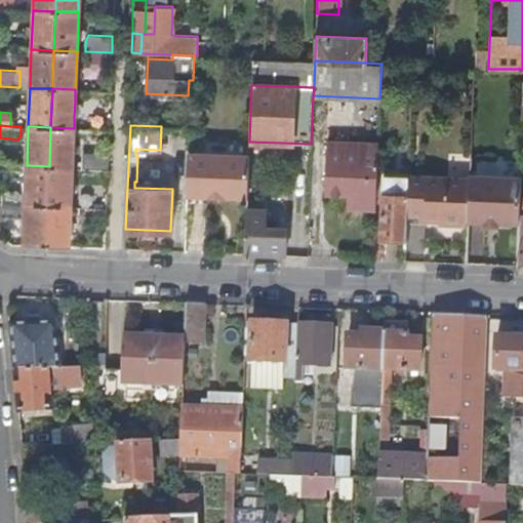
[(50,127),(49,166),(72,167),(74,128),(50,127)]
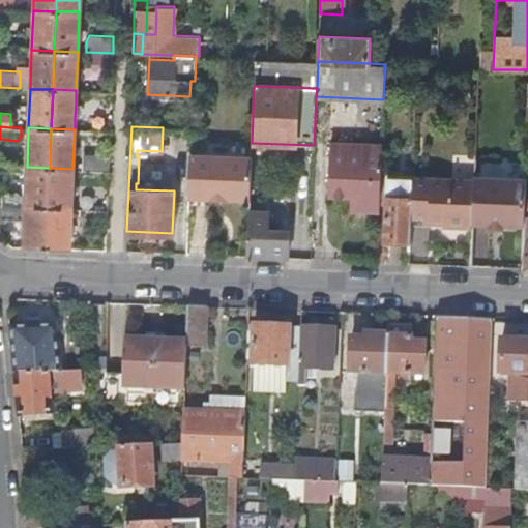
[(350,209),(378,210),(381,144),(330,142),(328,194),(350,195),(350,209)]
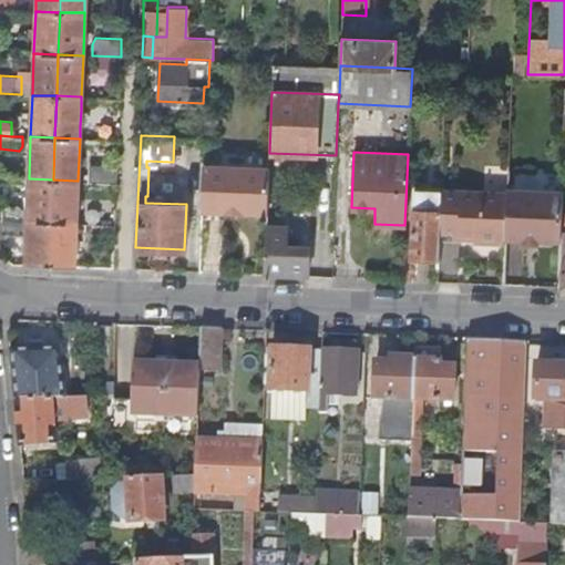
[(89,181),(115,182),(115,165),(90,164),(89,181)]
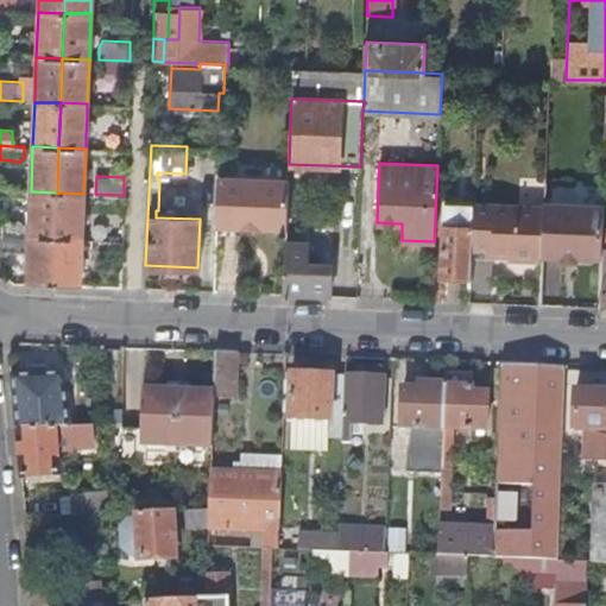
[(286,227),(286,223),(288,180),(220,177),(219,225),(286,227)]
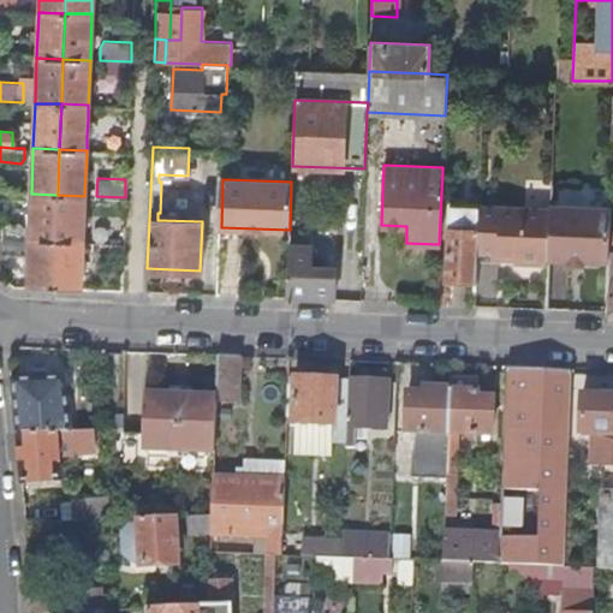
[(31,194),(30,239),(55,240),(58,195),(31,194)]
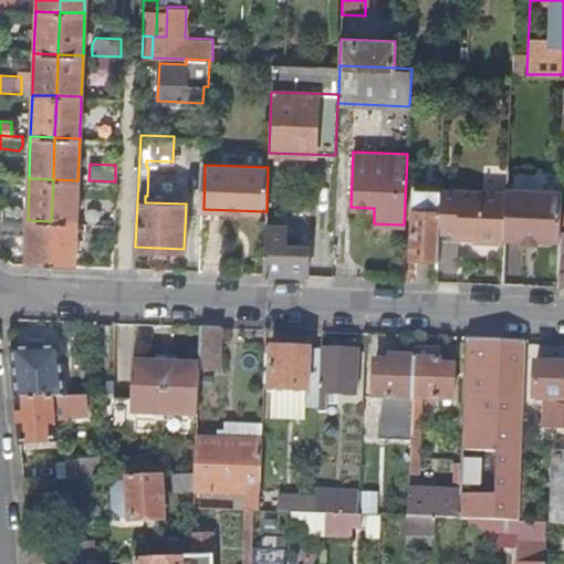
[(53,179),(51,221),(76,222),(77,180),(53,179)]
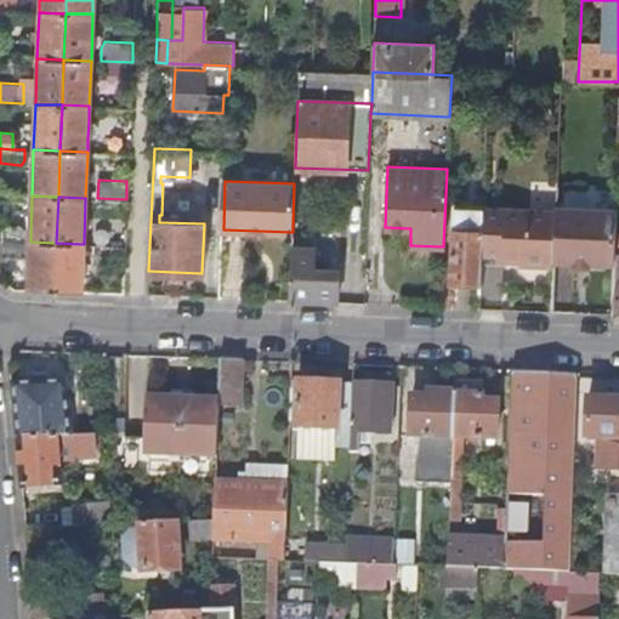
[(449,280),(480,282),(481,255),(482,208),(482,204),(453,203),(449,280)]
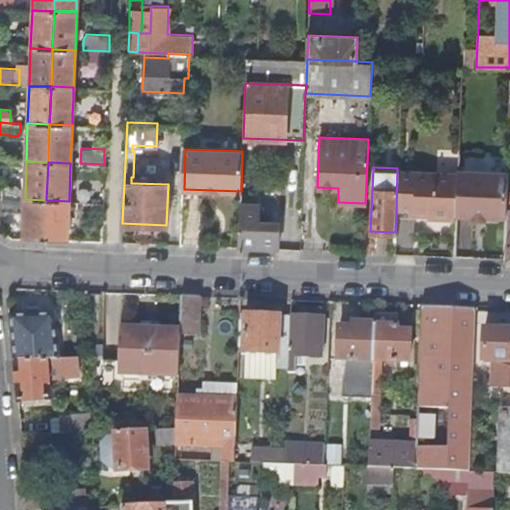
[(506,193),(507,172),(457,170),(457,172),(456,205),(455,215),(471,216),(471,219),(475,219),(482,220),(486,220),(486,217),(505,217),(505,209),(506,193)]
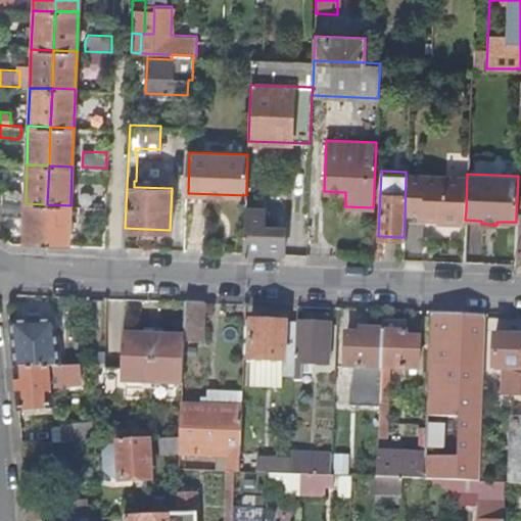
[(465,220),(466,209),(467,176),(406,175),(405,215),(417,216),(435,217),(435,221),(435,223),(465,224),(465,220)]
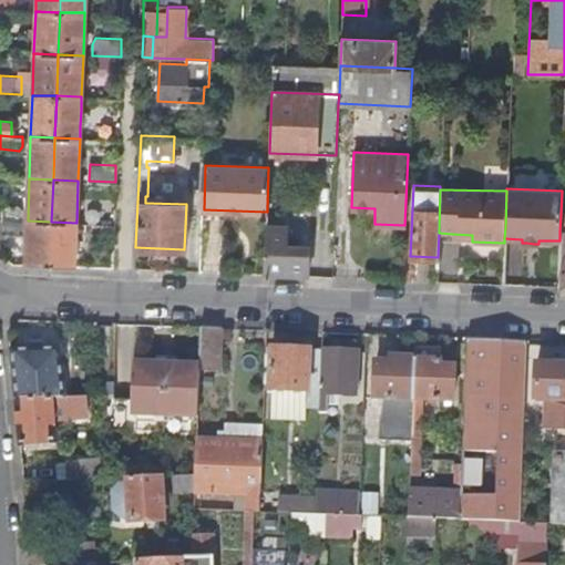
[(0,218),(21,221),(22,207),(0,206),(0,218)]
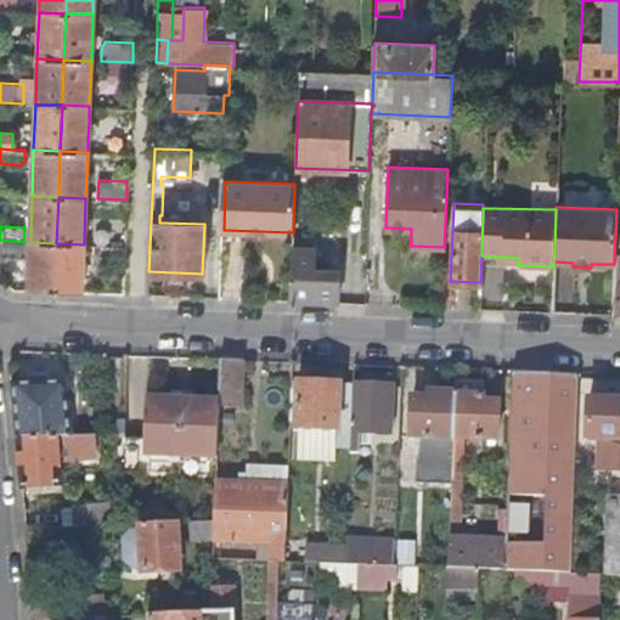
[(29,258),(28,289),(54,289),(56,243),(31,242),(23,242),(0,240),(0,257),(29,258)]
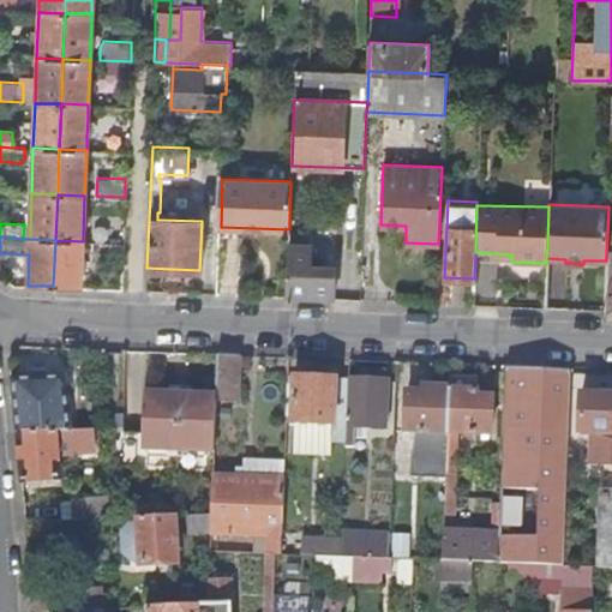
[(55,240),(53,286),(81,287),(83,241),(55,240)]
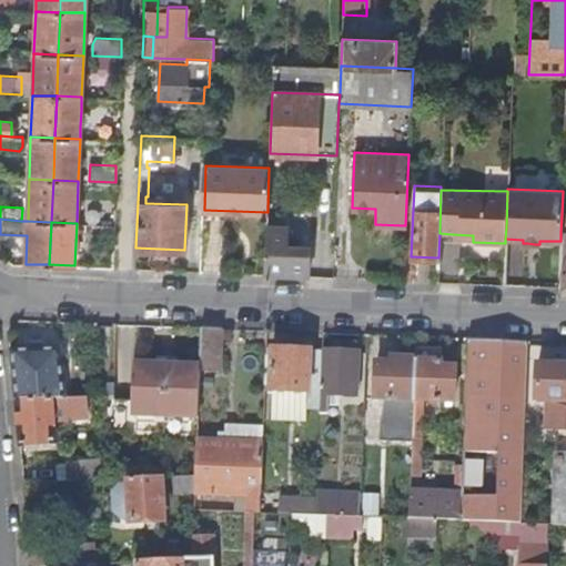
[(266,228),(264,273),(306,275),(307,254),(284,253),(285,229),(266,228)]
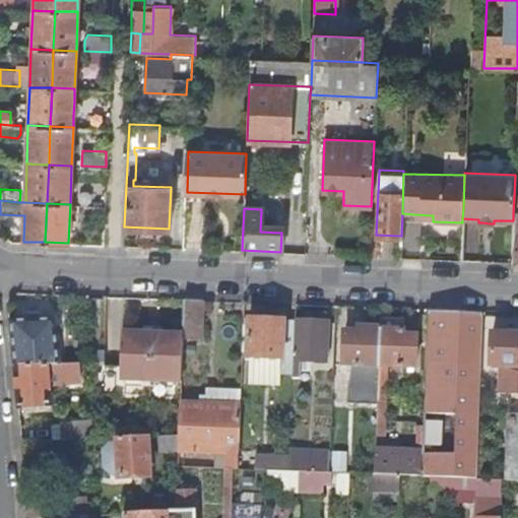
[(201,300),(185,299),(183,332),(183,336),(201,337),(201,300)]
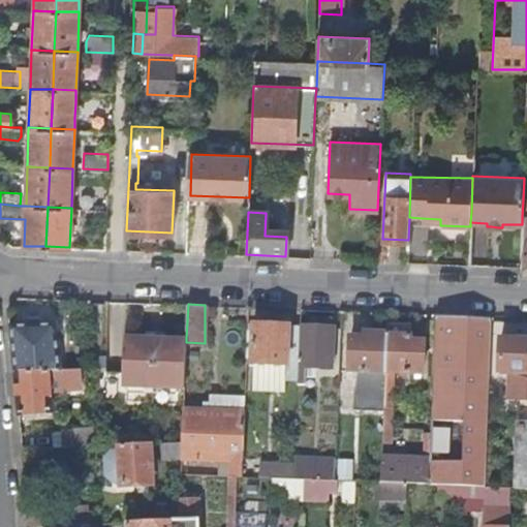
[(429,437),(429,457),(429,462),(429,466),(443,467),(445,397),(488,398),(490,342),(448,341),(450,315),(433,314),(430,431),(429,437)]
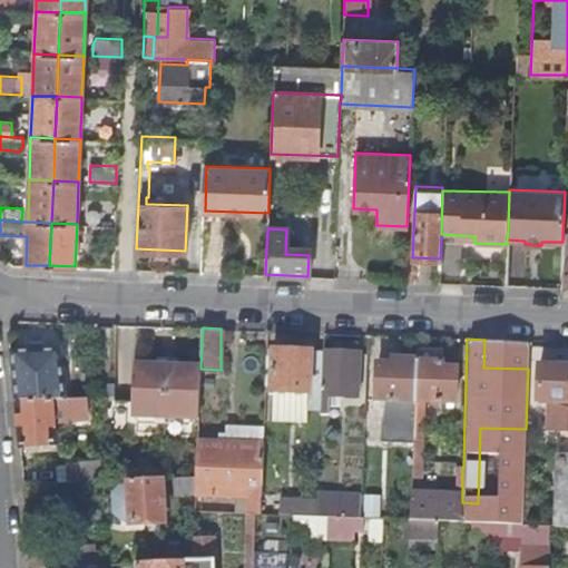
[(528,369),(528,342),(485,340),(483,368),(528,369)]
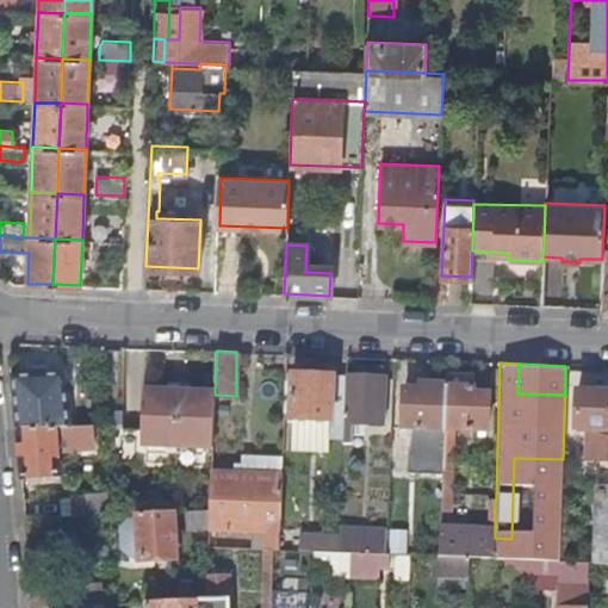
[(329,435),(343,435),(346,374),(285,371),(284,419),(292,419),(330,420),(329,435)]
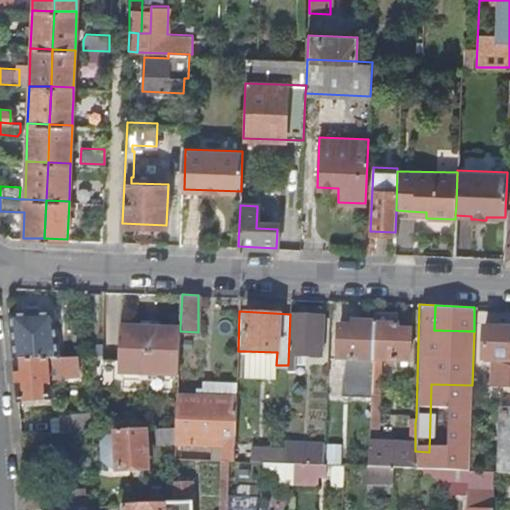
[(396,312),(374,311),(374,322),(372,384),(371,398),(371,407),(379,408),(381,359),(408,360),(409,329),(397,328),(398,324),(396,324),(396,312)]
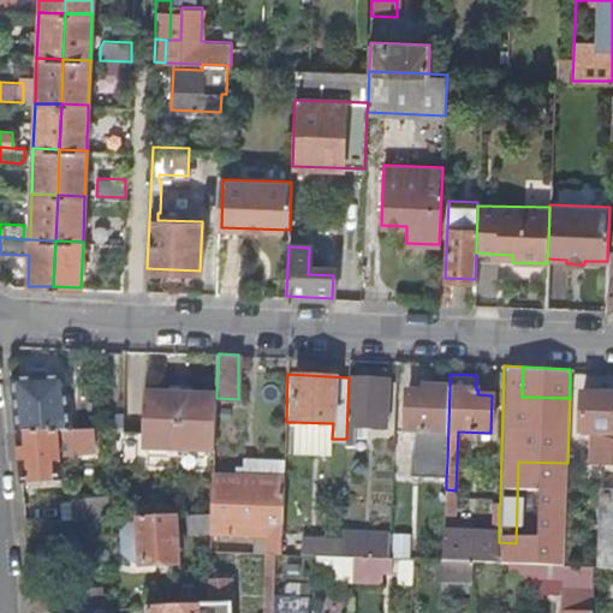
[(16,430),(69,428),(64,375),(10,376),(16,430)]
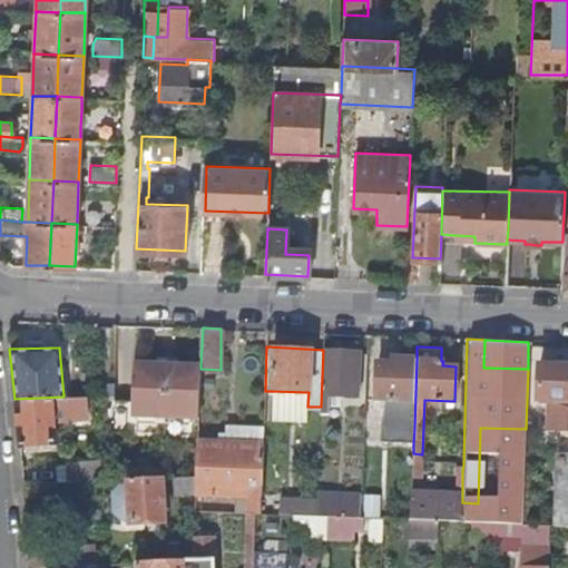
[(323,350),(321,407),(320,414),(330,414),(330,404),(339,404),(340,395),(356,395),(359,352),(352,351),(340,351),(323,350)]
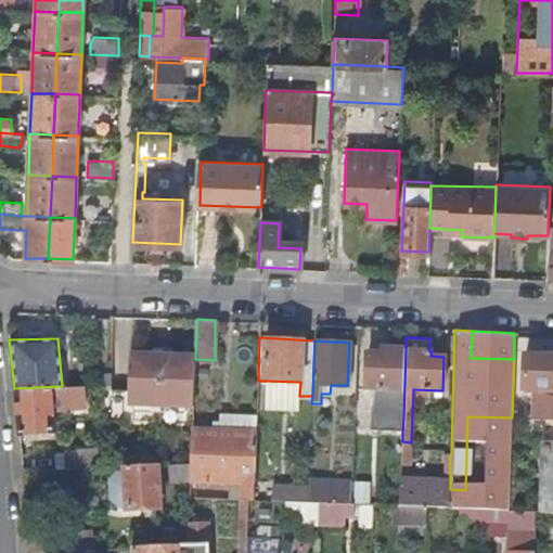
[(403,416),(406,349),(382,349),(382,354),(367,354),(365,387),(373,388),(373,408),(371,408),(370,429),(402,432),(403,416)]
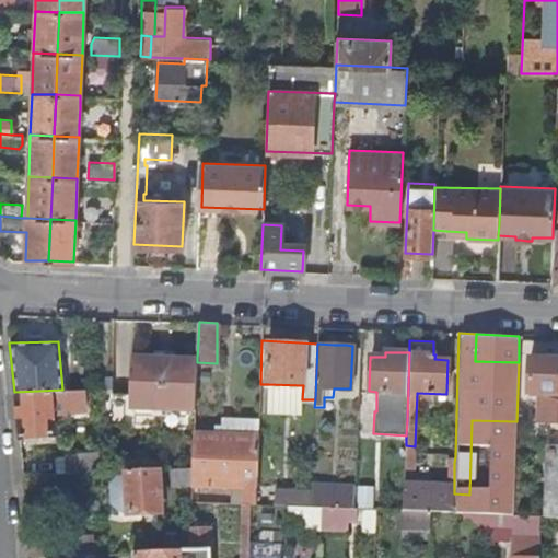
[(131,355),(129,408),(195,411),(197,362),(197,358),(131,355)]
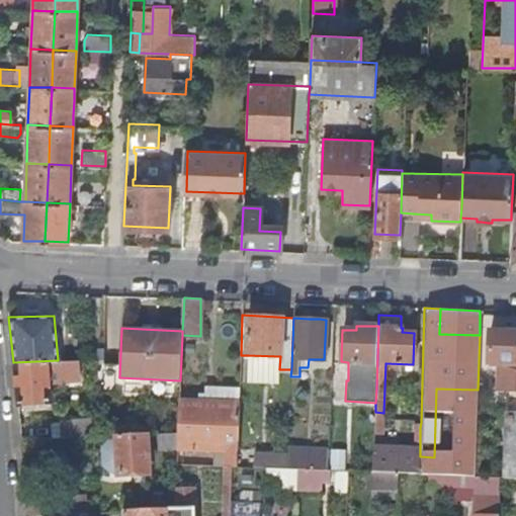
[(500,388),(515,389),(515,332),(490,332),(489,362),(500,362),(500,388)]
